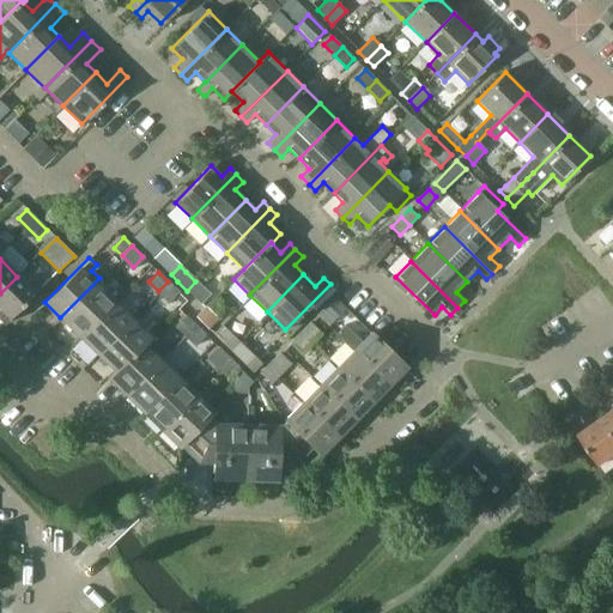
[(17,277),(0,293),(0,323),(2,326),(35,293),(17,277)]
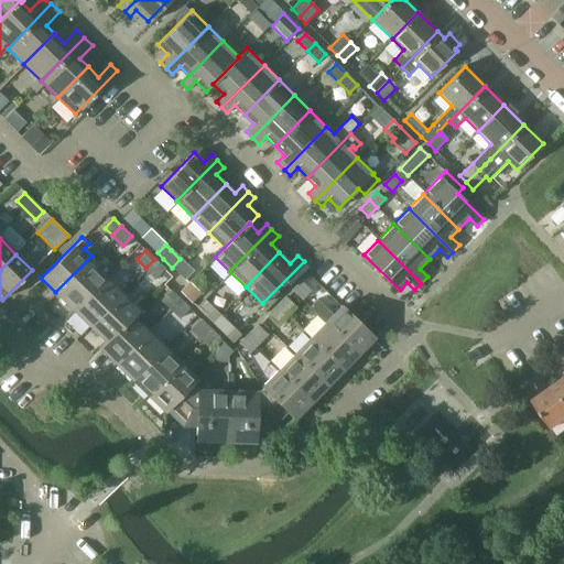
[(91,256),(55,292),(72,308),(105,275),(89,261),(94,258),(91,256)]
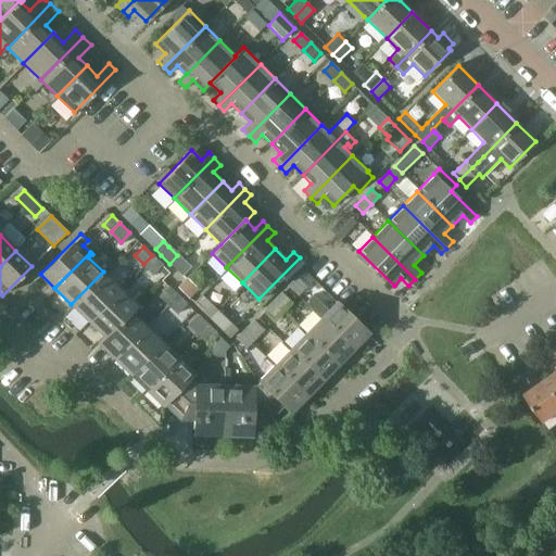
[(152,255),(143,264),(152,273),(161,264),(152,255)]
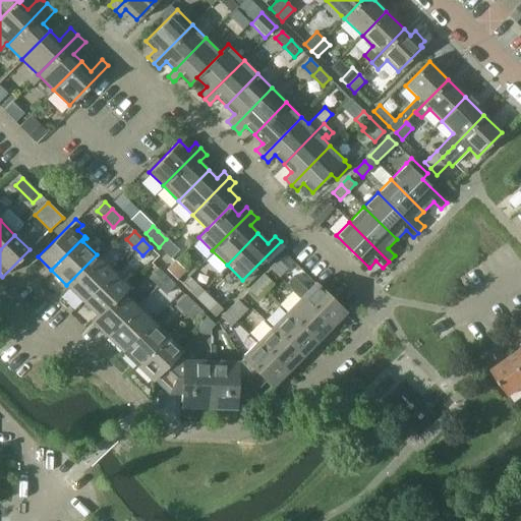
[(166,239),(159,247),(160,248),(170,257),(178,250),(168,241),(166,239)]
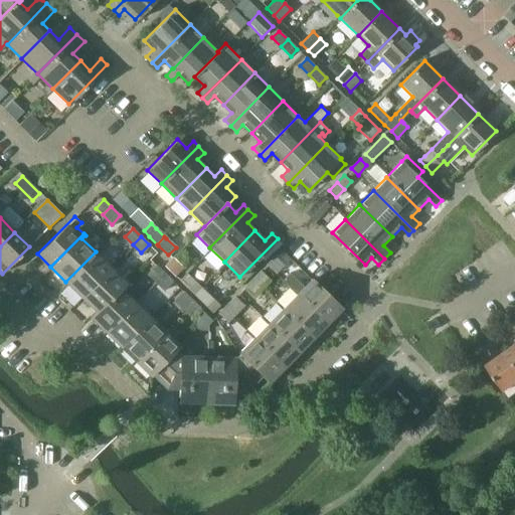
[(96,251),(65,282),(81,297),(111,267),(96,251)]
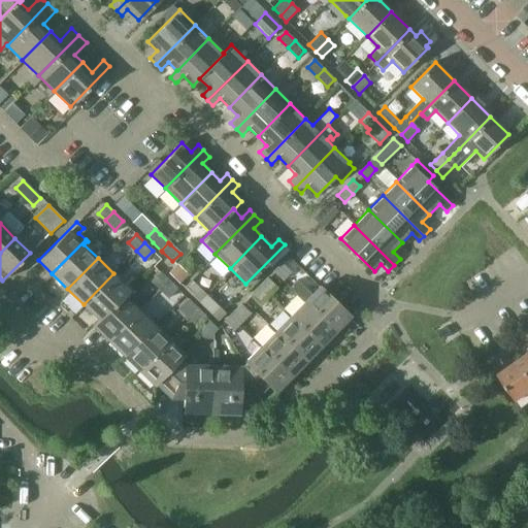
[(282,279),(290,272),(282,264),(273,271),(282,279)]
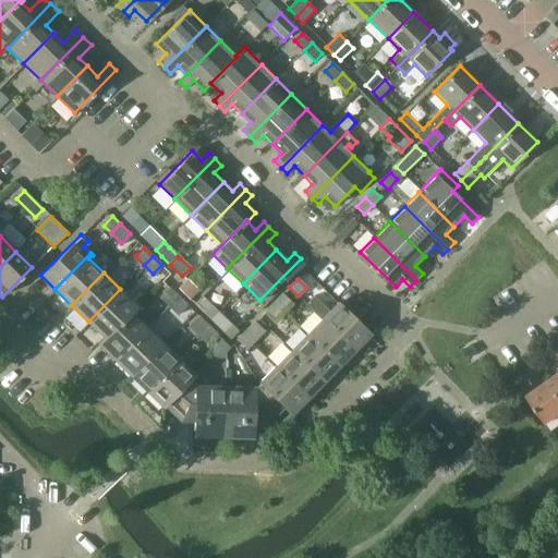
[(170,306),(179,296),(168,287),(159,295),(170,306)]
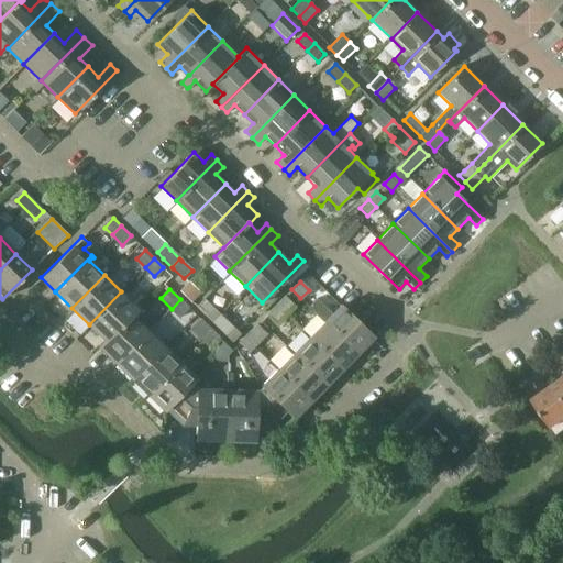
[(121,291),(89,324),(105,341),(131,316),(138,308),(121,291)]
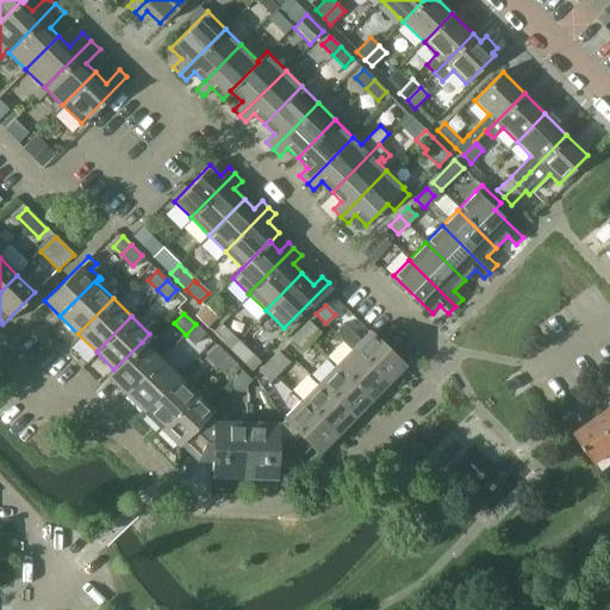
[(222,338),(230,330),(221,321),(212,329),(222,338)]
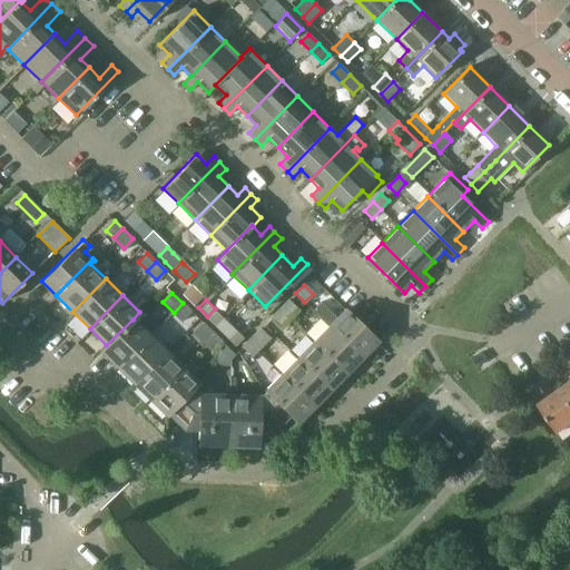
[(278,310),(287,318),(296,311),(286,301),(278,310)]
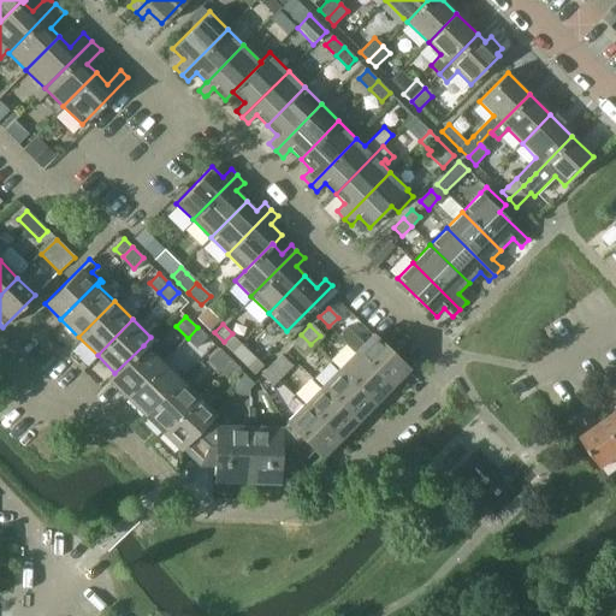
[(197,327),(188,338),(195,345),(206,336),(197,327)]
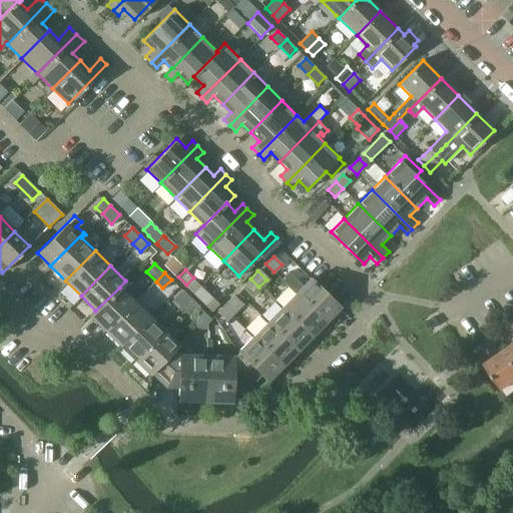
[(302,288),(288,274),(282,280),(296,294),(326,324),(340,310),(310,280),(302,288)]
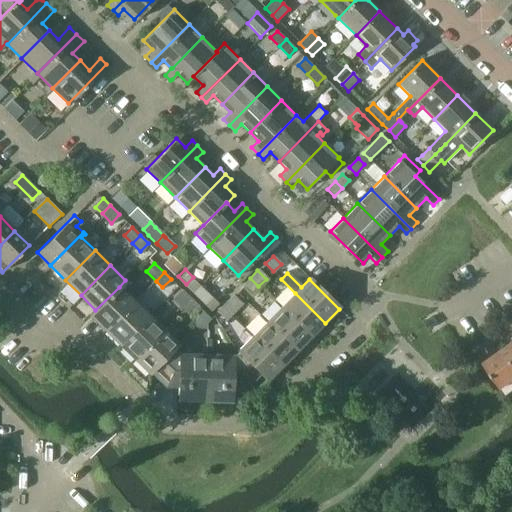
[(251,294),(258,286),(250,278),(242,286),(251,294)]
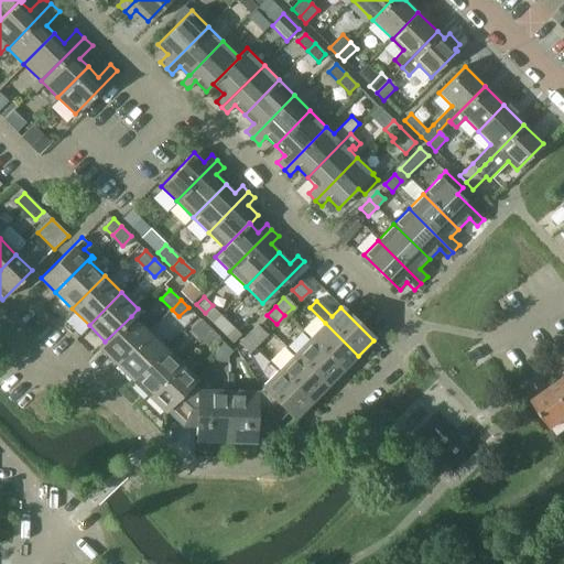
[(225,332),(232,324),(220,312),(213,320),(225,332)]
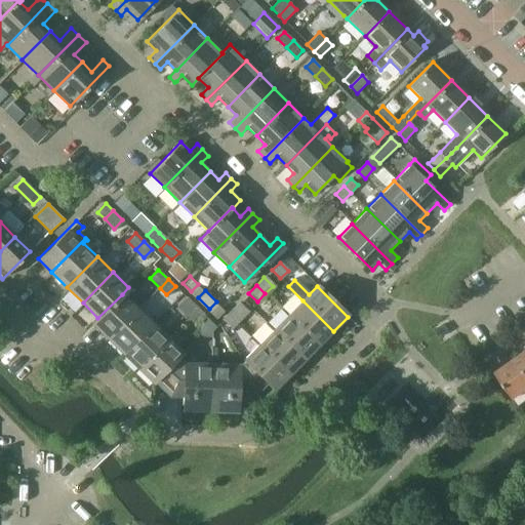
[(108,340),(137,310),(122,294),(97,318),(91,324),(108,340)]
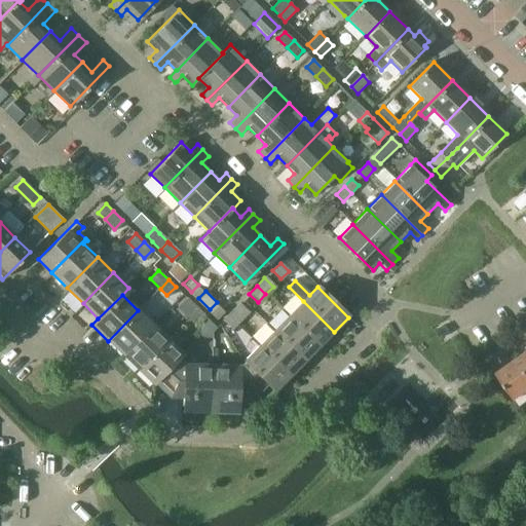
[(186,313),(194,305),(187,298),(179,306),(186,313)]
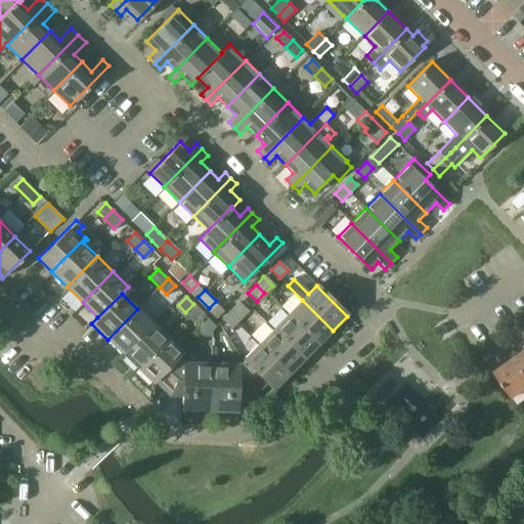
[(333,331),(302,300),(287,315),(317,346),(333,331)]
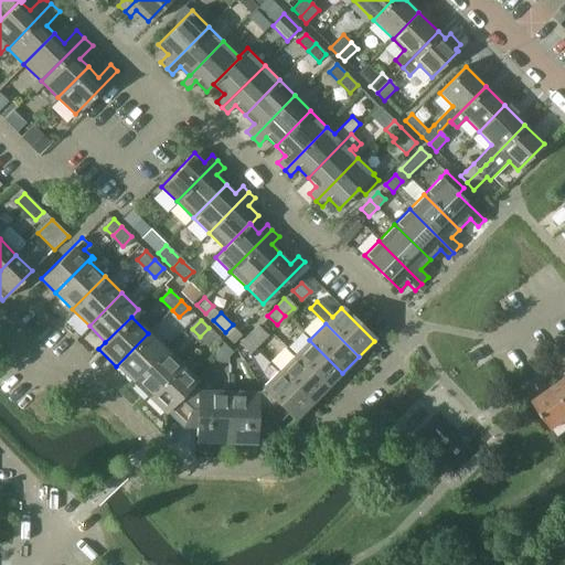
[(248,334),(257,344),(266,336),(256,327),(248,334)]
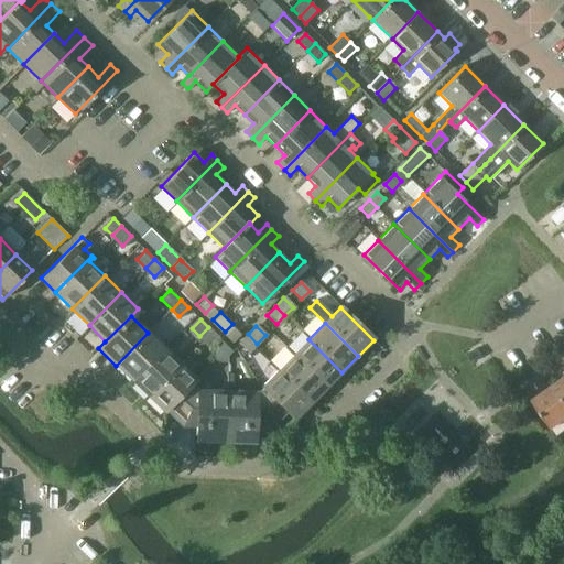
[(208,327),(199,336),(208,346),(218,337),(208,327)]
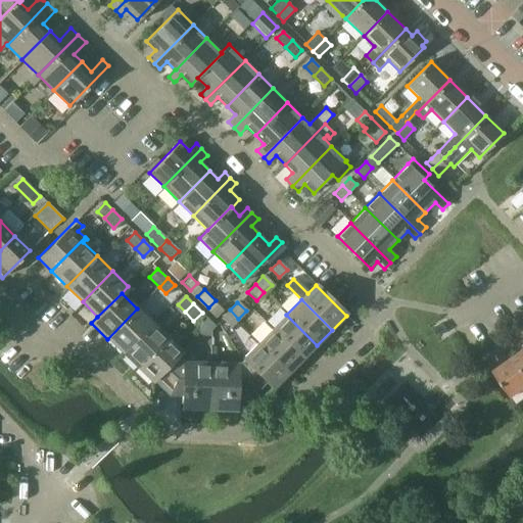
[(137,308),(107,339),(121,353),(151,323),(137,308)]
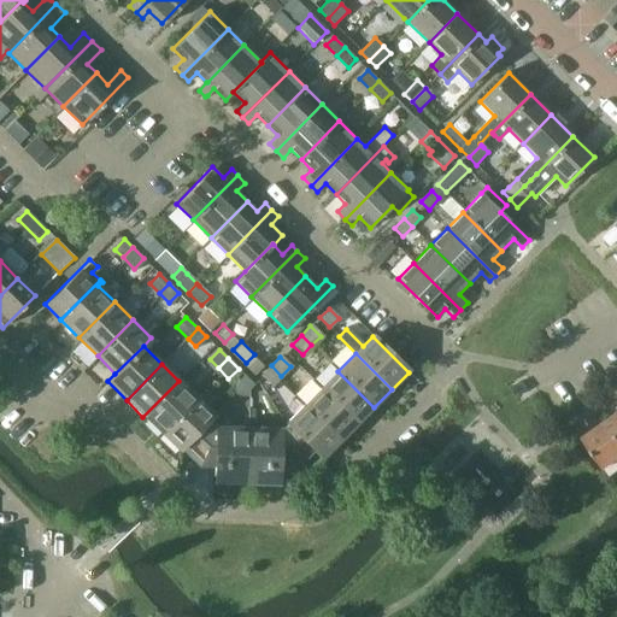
[(270,387),(281,376),(271,365),(260,377),(270,387)]
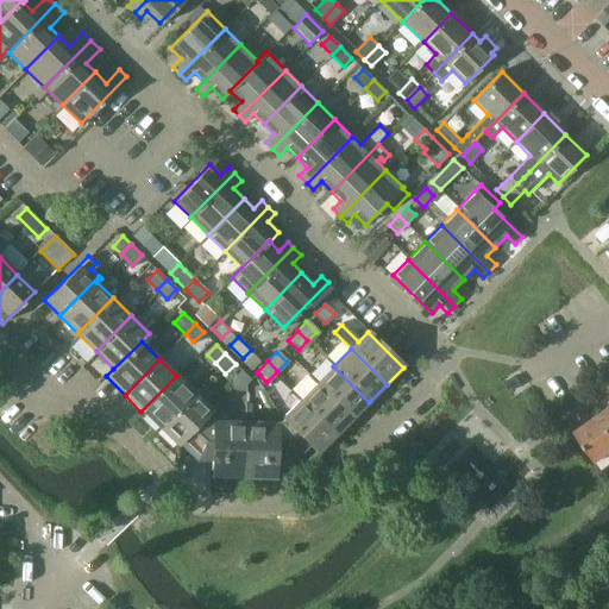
[(316,383),(352,419),(369,402),(333,366),(316,383)]
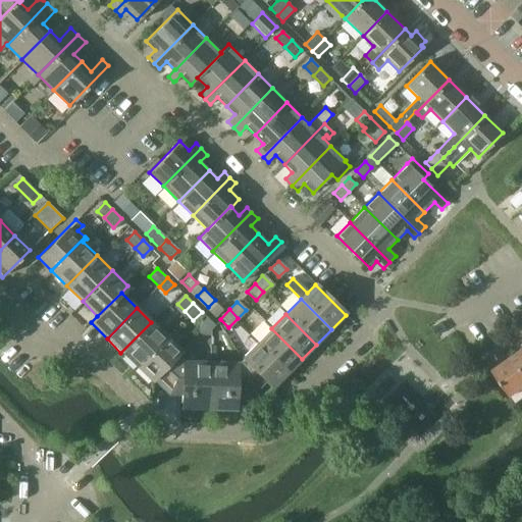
[(151,322),(120,353),(135,366),(165,336),(151,322)]
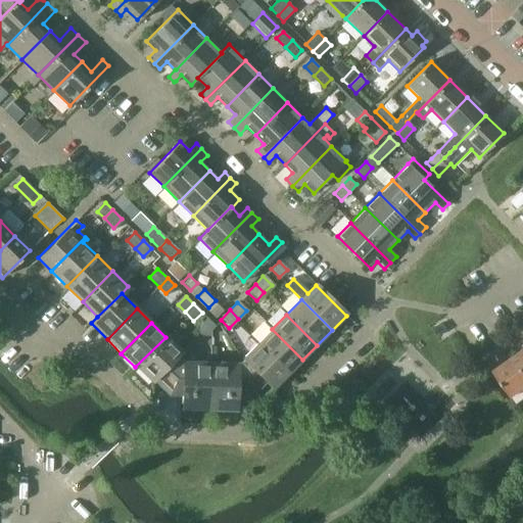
[(256,343),(288,374),(302,360),(272,329),(256,343)]
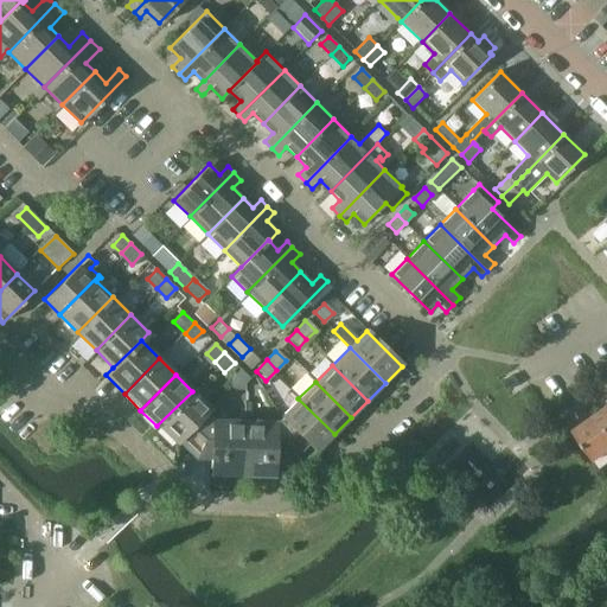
[(192,391),(157,426),(174,443),(179,438),(178,436),(202,413),(203,414),(209,408),(200,398),(209,390),(202,383),(193,391),(192,391)]
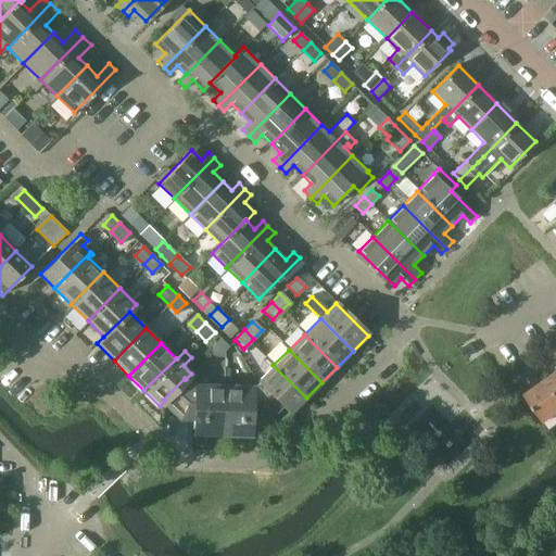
[(257,381),(278,401),(291,414),(306,397),(273,365),(257,381)]
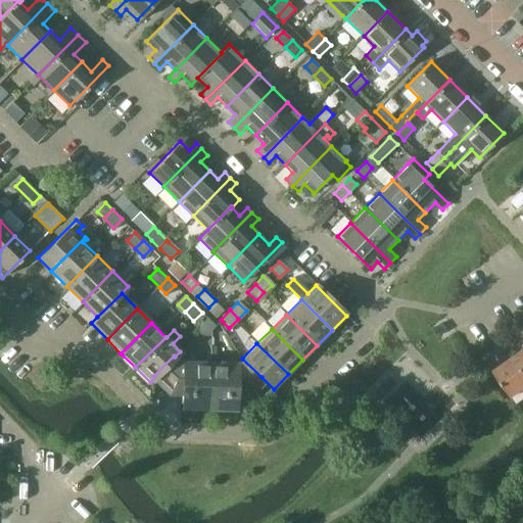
[(522,349),(514,357),(522,370),(522,349)]
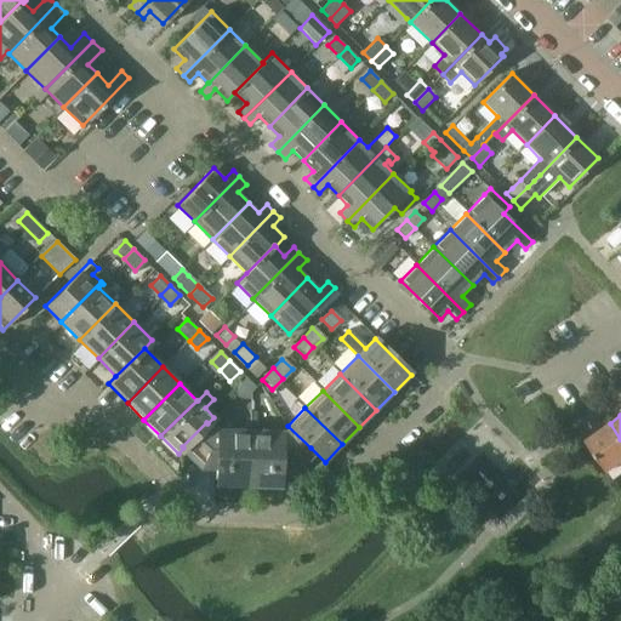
[(215,431),(208,423),(206,422),(182,446),(183,448),(197,460),(216,461),(216,484),(246,484),(248,432),(215,431)]
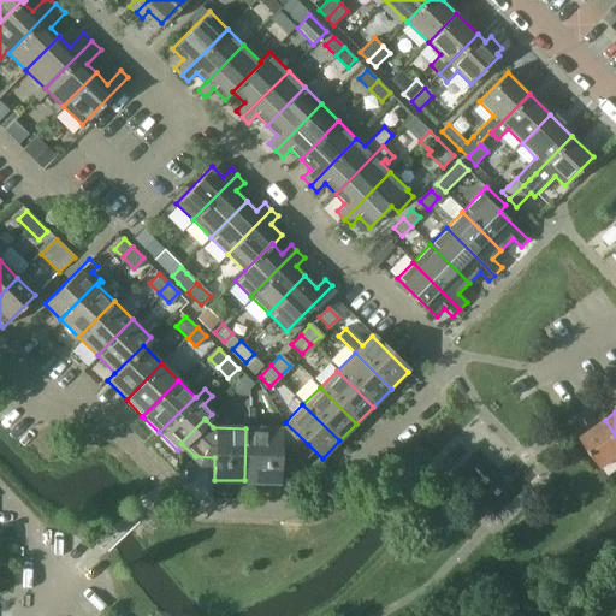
[(615,436),(605,420),(581,437),(602,467),(615,456),(615,436)]
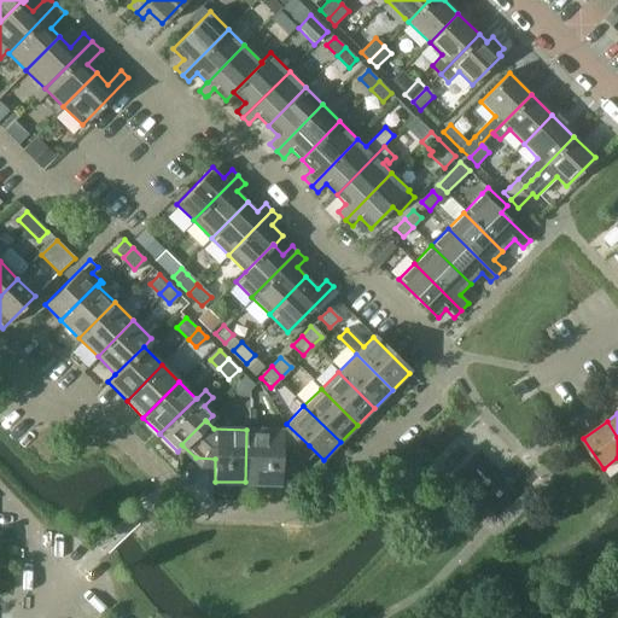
[(295,460),(309,445),(286,424),(279,431),(246,430),(245,482),(278,483),(278,460),(295,460)]
